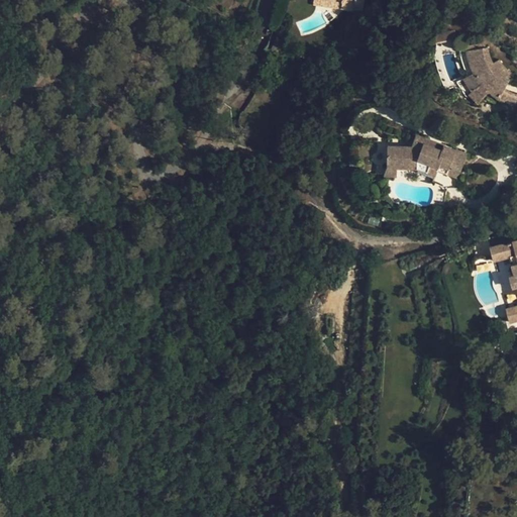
[(342,1),(337,0),(313,0),(313,4),(341,8),(342,1)]
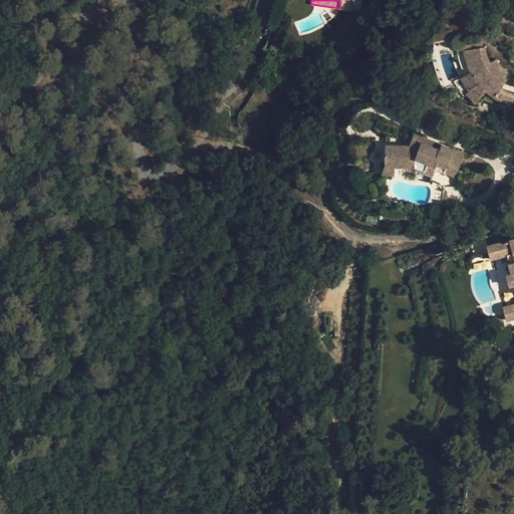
[(335,0),(340,1),(339,8),(351,10),(352,5),(361,7),(362,0),(335,0)]
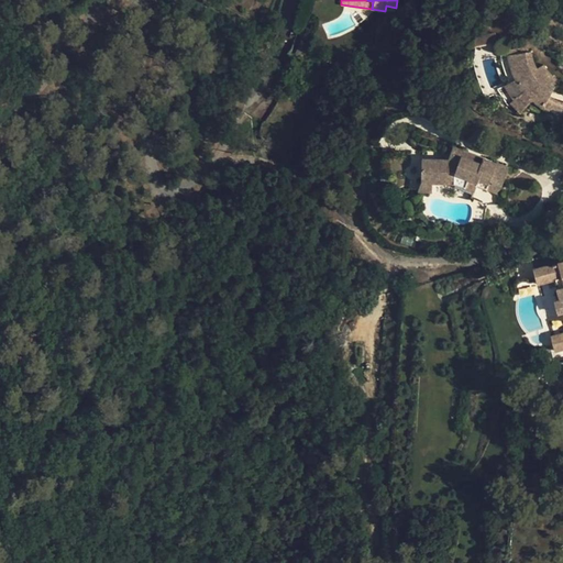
[(496,42),(494,32),(476,34),(476,45),(496,42)]
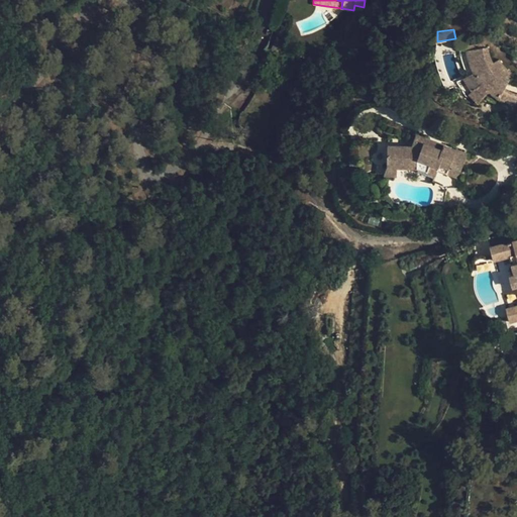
[(485,47),(467,49),(469,60),(472,68),(474,73),(477,77),(481,83),(472,91),(469,94),(478,103),(490,92),(499,98),(508,102),(516,105),(516,103),(516,94),(515,94),(510,92),(504,89),(513,75),(509,72),(504,67),(502,65),(501,63),(500,61),(499,60),(493,63),(490,58),(489,55),(489,53),(487,46),(485,47)]
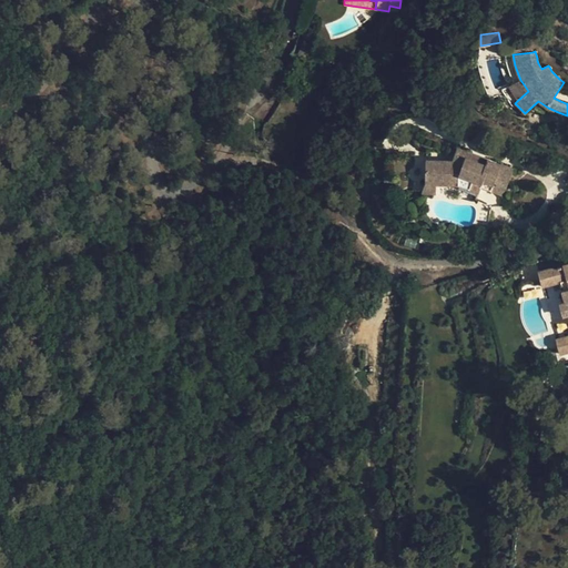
[(509,85),(518,100),(528,91),(524,84),(520,80),(509,85)]
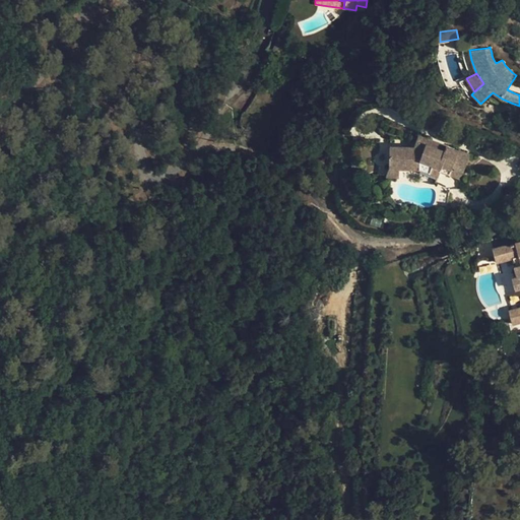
[(390,146),(389,168),(399,168),(419,169),(439,176),(441,171),(461,179),(470,155),(446,145),(444,150),(430,145),(432,140),(418,135),(413,147),(390,146)]
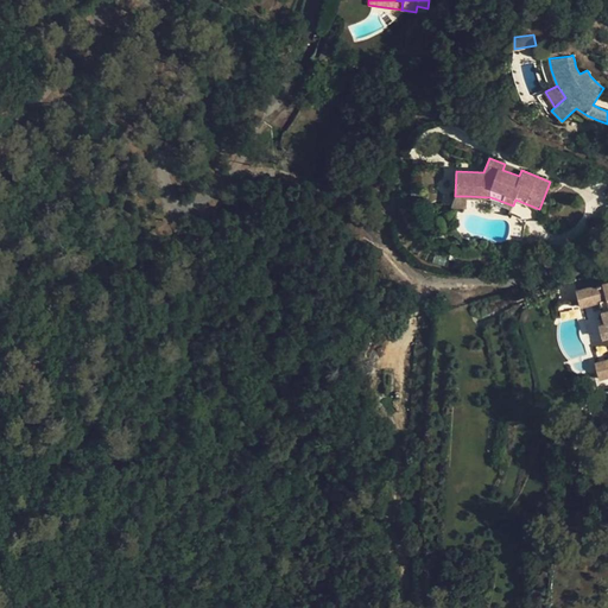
[(521,170),(505,164),(502,170),(519,176),(521,170)]
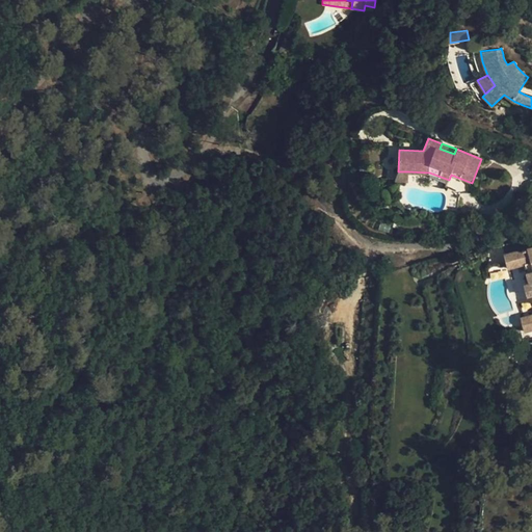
[(408,171),(398,171),(395,180),(408,181),(408,171)]
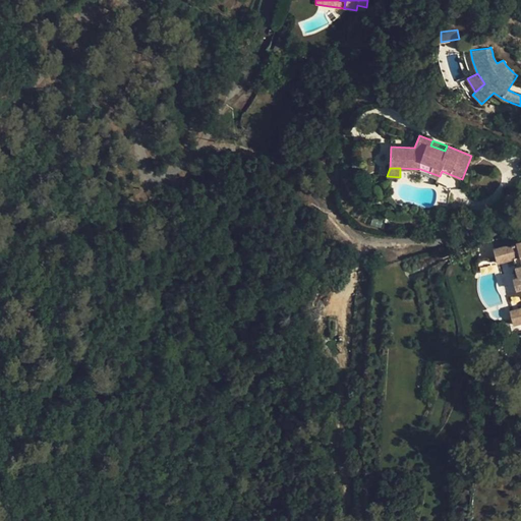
[(520,241),(518,242),(520,253),(520,266),(517,267),(520,277),(520,281),(520,307),(511,311),(514,325),(520,323),(520,241)]
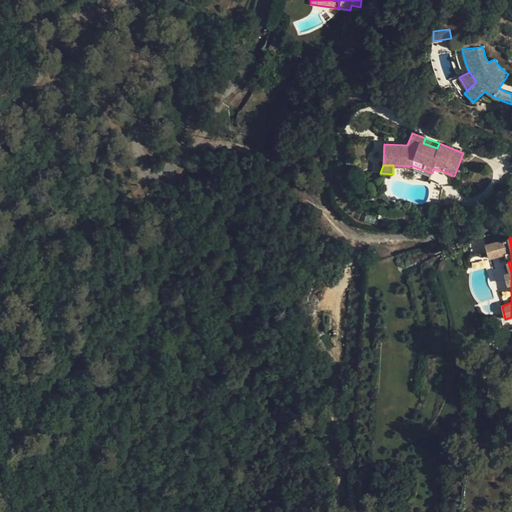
[(511,252),(511,249),(509,238),(486,244),(489,258),(506,254),(511,252)]
